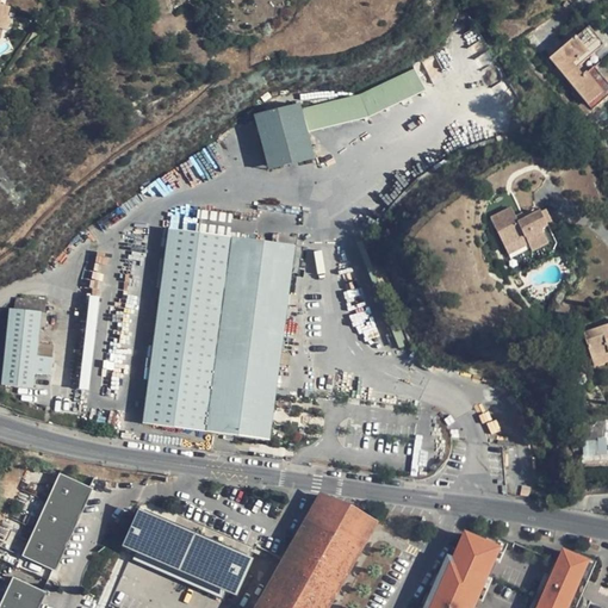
[(0,31),(7,32),(13,10),(2,7),(0,6),(0,31)]
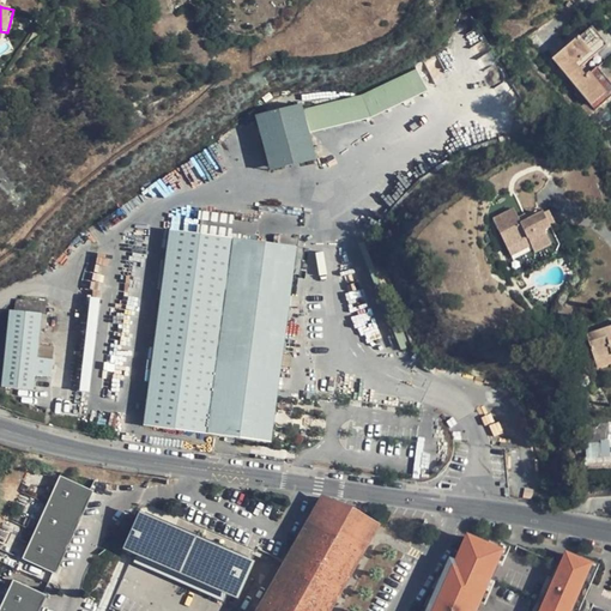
[(570,80),(581,71),(610,48),(594,30),(555,62),(570,80)]
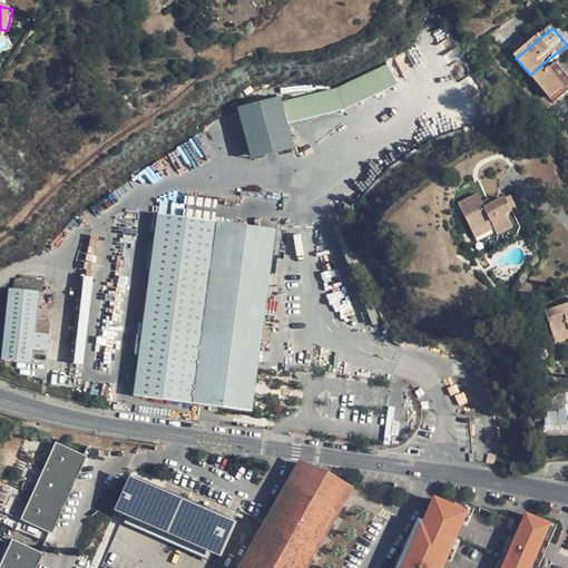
[(547,74),(540,66),(530,75),(556,105),(567,95),(567,76),(558,65),(547,74)]
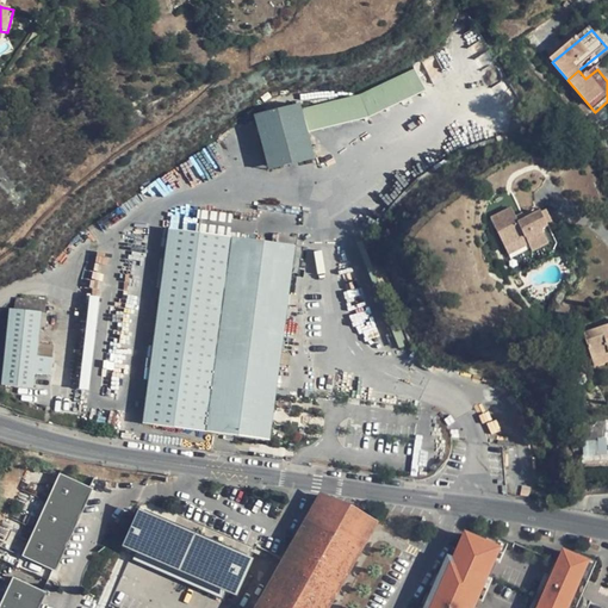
[(363,97),(303,111),(309,135),(368,118),(426,92),(415,70),(363,97)]
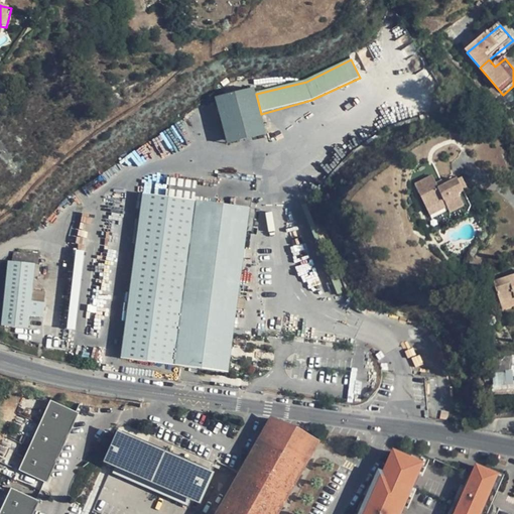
[(261,114),(256,94),(254,87),(215,97),(227,143),(266,133),(261,114)]
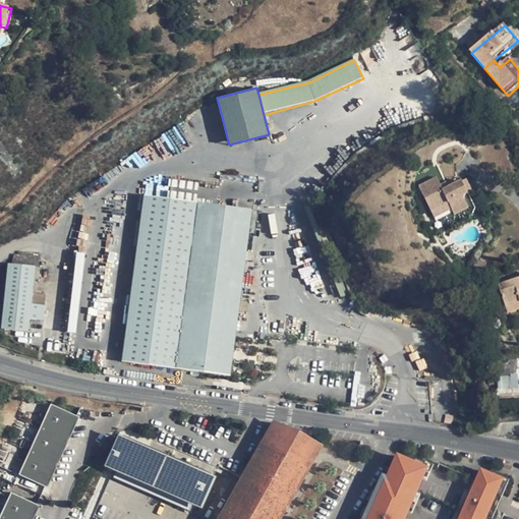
[(468,196),(462,183),(449,190),(444,192),(441,187),(438,180),(421,188),(433,214),(450,205),(452,210),(456,216),(469,211),(464,198),(468,196)]
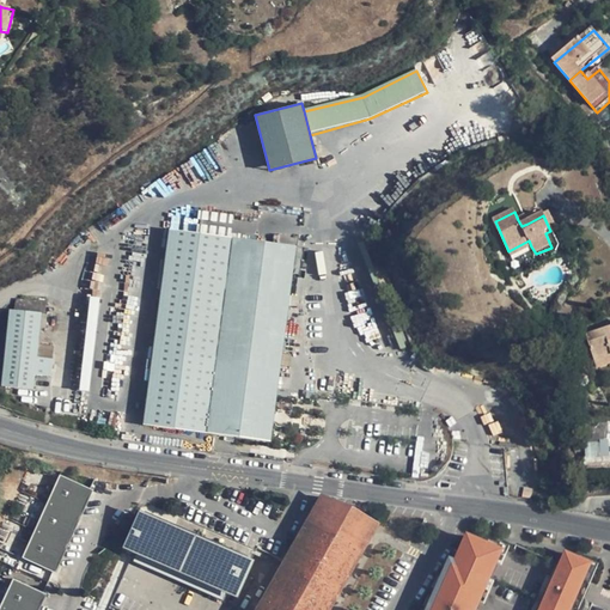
[(548,214),(543,215),(550,231),(556,229),(548,214)]
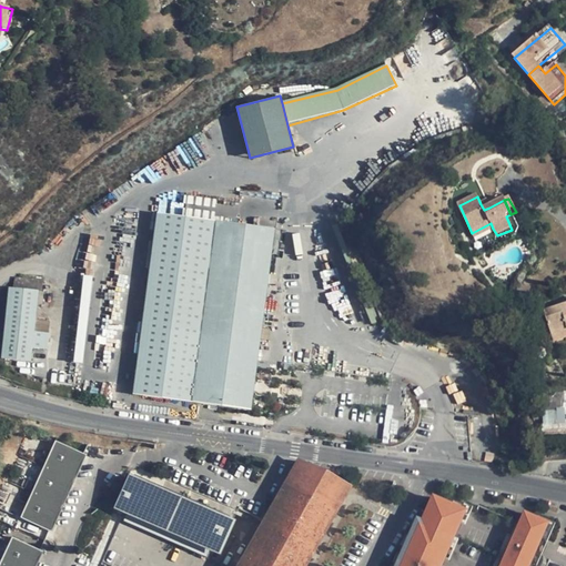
[(132,394),(190,401),(195,364),(200,333),(214,219),(155,211),(132,394)]
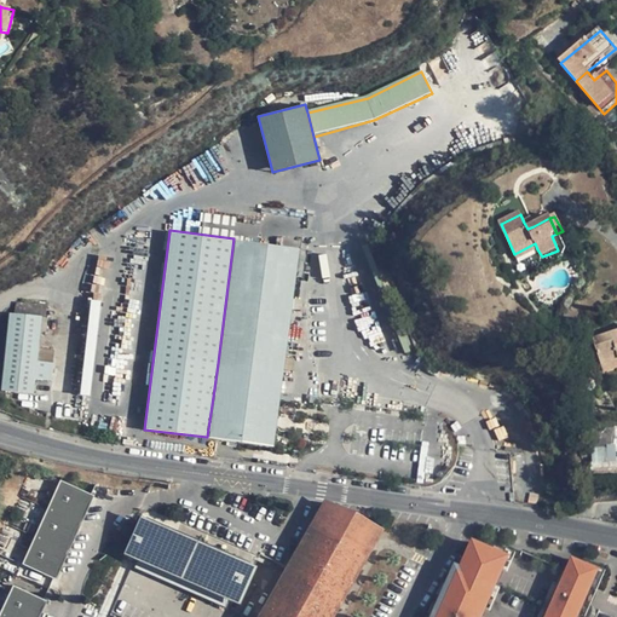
[(213,397),(207,437),(241,442),(277,448),(282,402),(303,247),(234,238),(218,363),(213,397)]
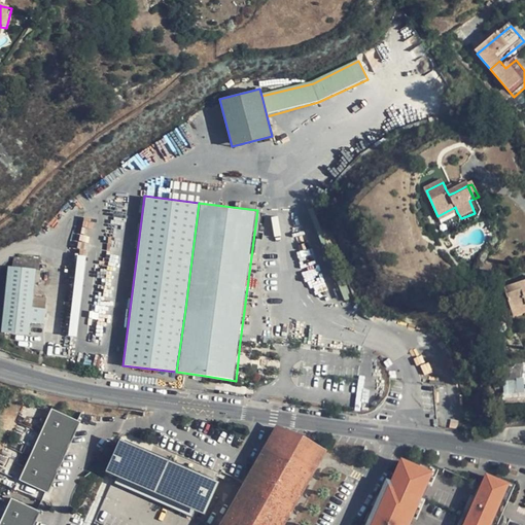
[(440,220),(457,212),(455,207),(438,216),(440,220)]
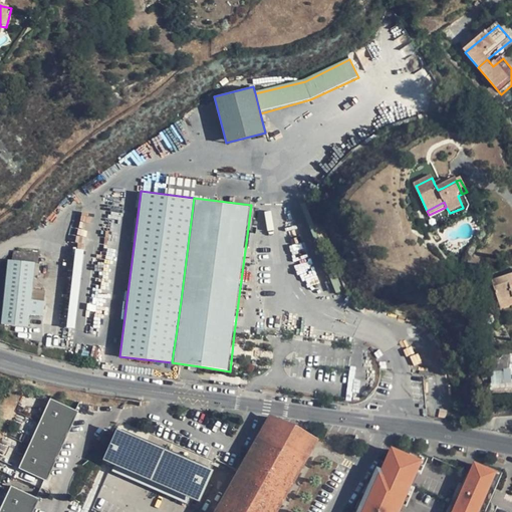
[(83,249),(74,248),(66,326),(74,328),(83,249)]
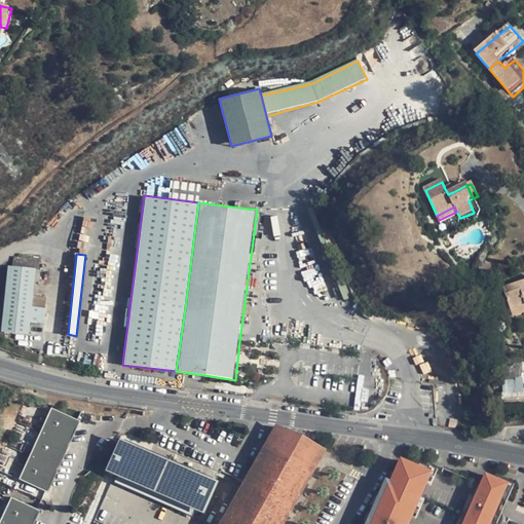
[(30,334),(31,323),(32,305),(35,270),(41,270),(42,261),(16,259),(14,265),(8,265),(7,270),(5,286),(1,331),(30,334)]
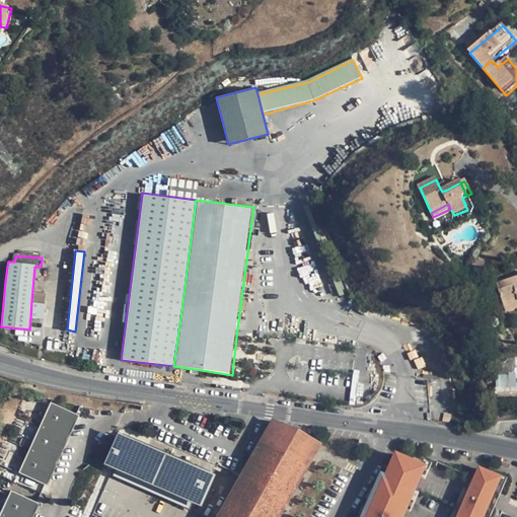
[(516,280),(498,286),(505,307),(516,302),(516,280)]
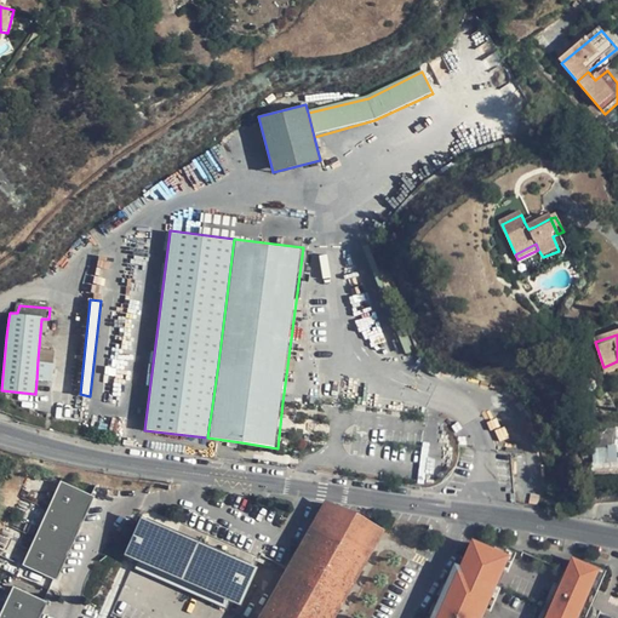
[(55,364),(38,360),(36,381),(55,382),(55,364)]
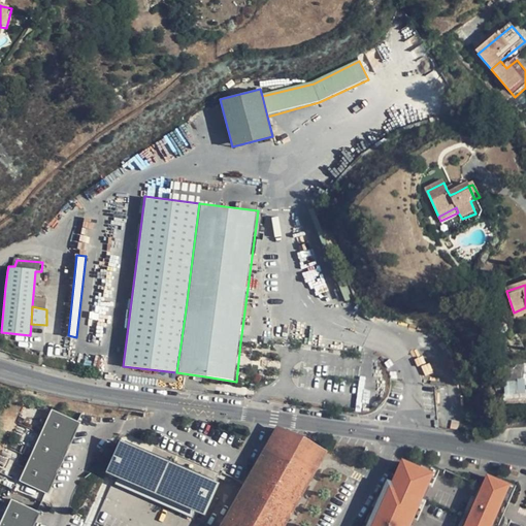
[(525,307),(514,313),(516,319),(525,316),(525,307)]
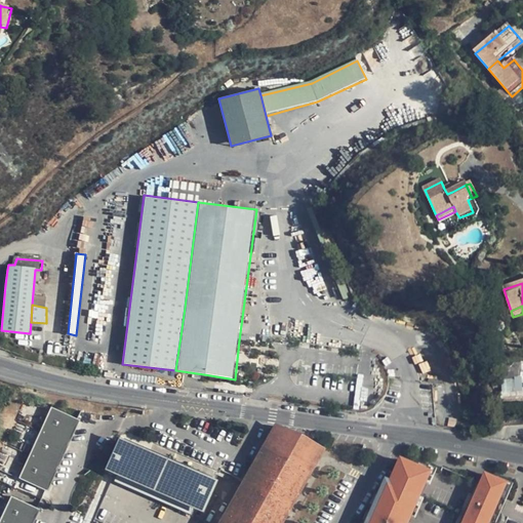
[(505,376),(504,383),(522,380),(522,365),(504,367),(503,376),(505,376)]
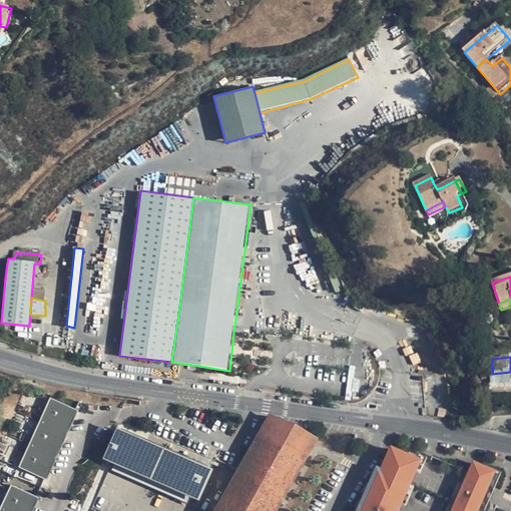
[(510,372),(492,374),(491,392),(510,390),(510,372)]
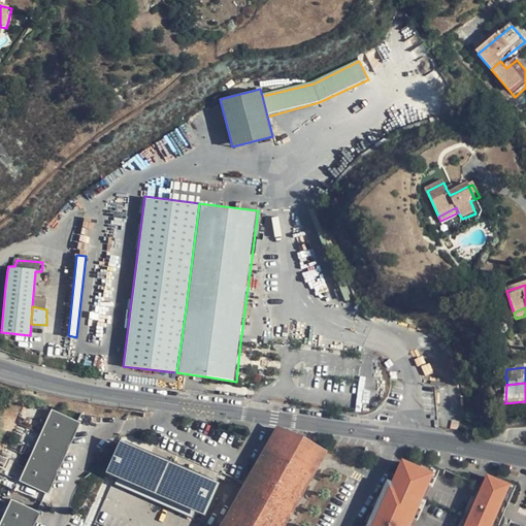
[(80,423),(53,411),(44,427),(41,433),(20,479),(46,493),(80,423)]
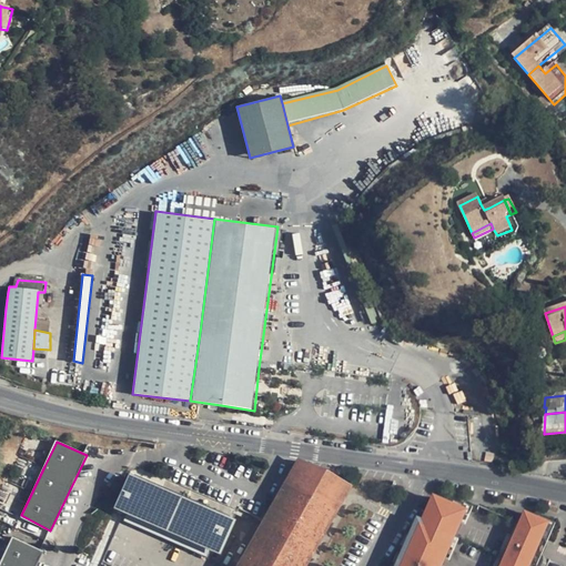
[(44,466),(48,460),(27,448),(23,457),(44,466)]
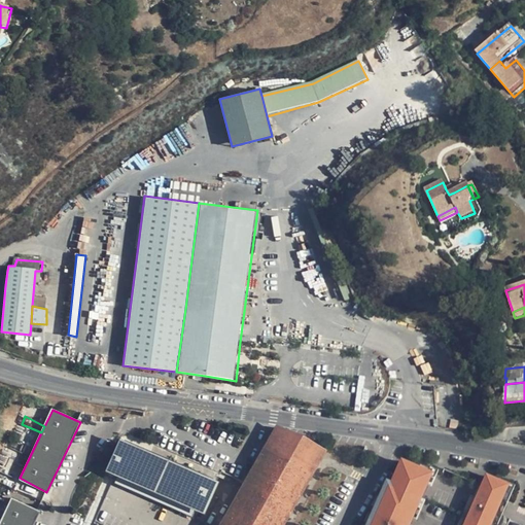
[(301,435),(275,423),(249,467),(241,482),(216,524),(282,524),(326,448),(308,439),(301,435)]
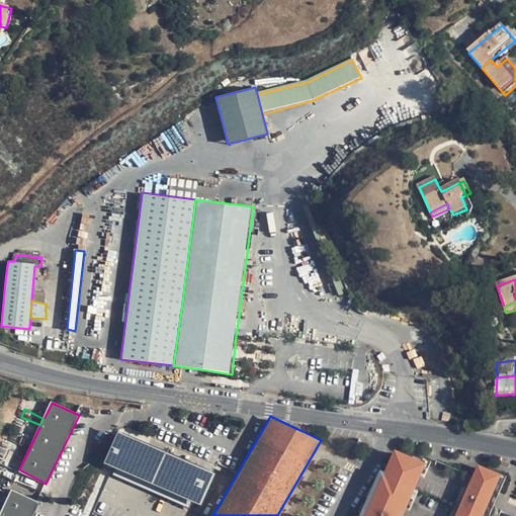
[(213,470),(116,429),(102,461),(107,463),(199,503),(213,470)]
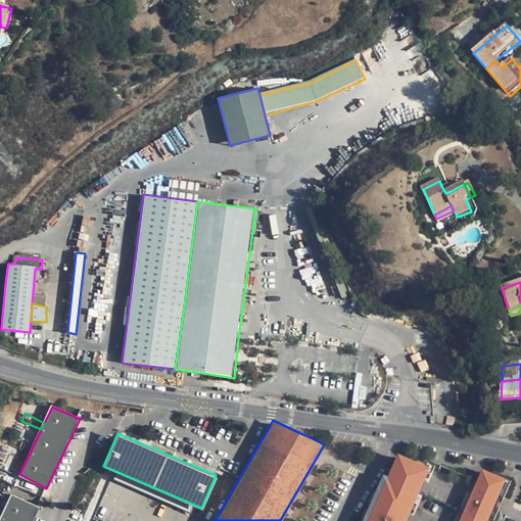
[(393,454),(367,520),(411,520),(431,468),(393,454)]
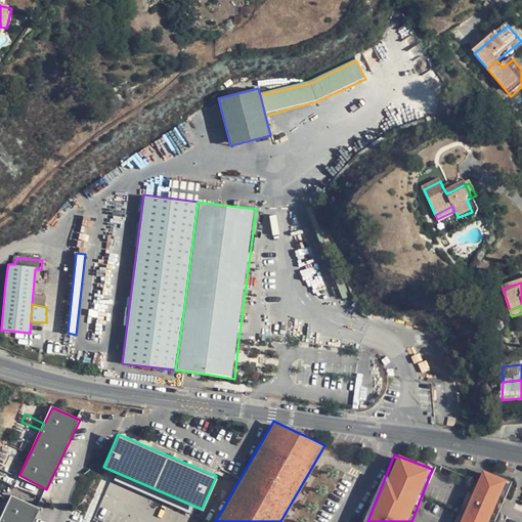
[(482,471),(463,521),(492,521),(509,481),(482,471)]
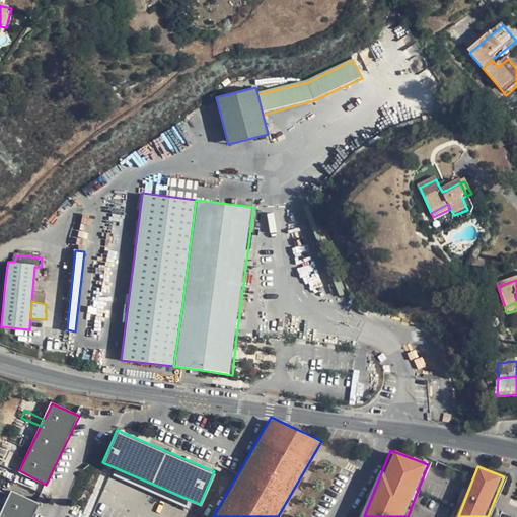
[(40,503),(12,491),(0,516),(32,516),(37,509),(40,503)]
